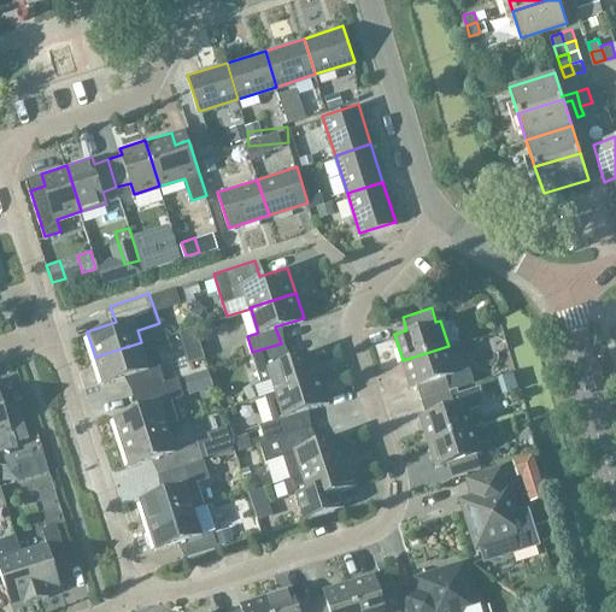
[(136,389),(165,380),(160,366),(162,358),(156,337),(141,342),(95,357),(104,382),(132,372),(136,389)]
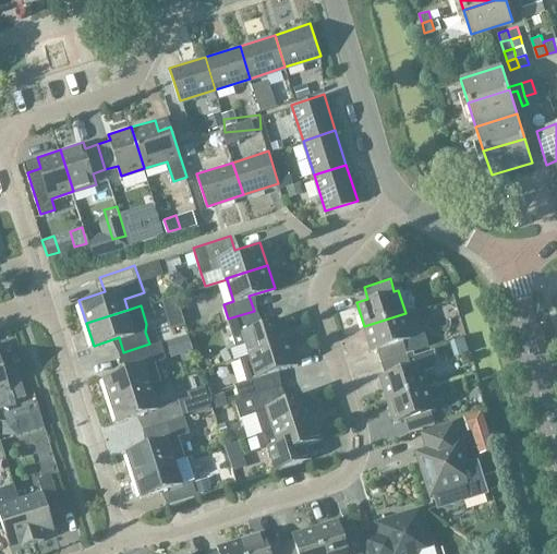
[(258,325),(254,311),(228,318),(235,345),(246,341),(250,353),(291,340),(283,316),(258,325)]
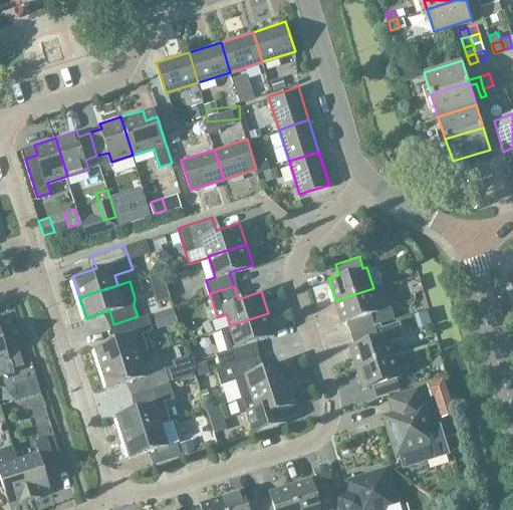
[(351,331),(374,324),(370,312),(380,309),(373,288),(335,300),(342,321),(347,319),(351,331)]
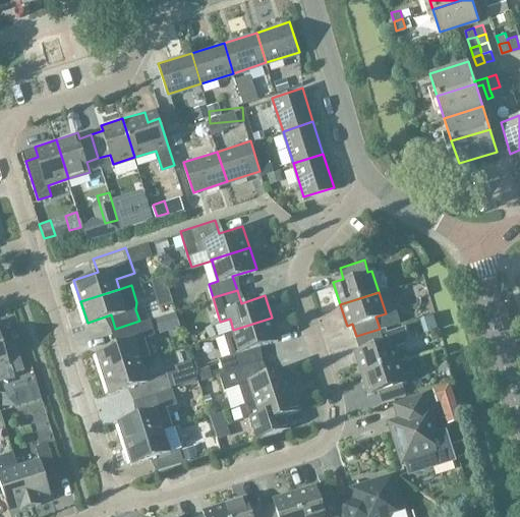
[(151,318),(139,321),(115,329),(119,342),(96,349),(103,370),(151,355),(143,335),(155,332),(151,318)]
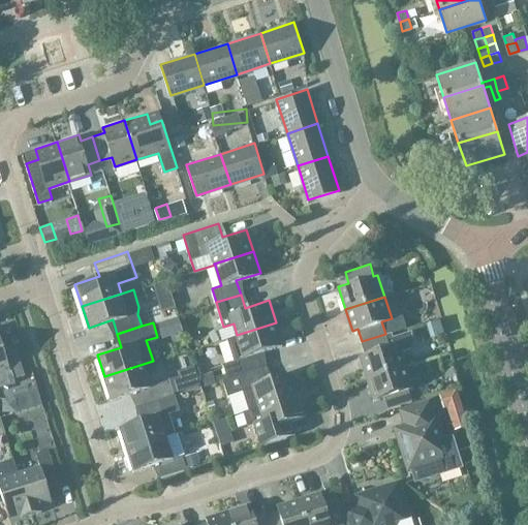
[(222,378),(262,365),(258,351),(282,344),(276,322),(237,335),(227,338),(234,359),(223,362),(227,375),(222,377),(222,378)]
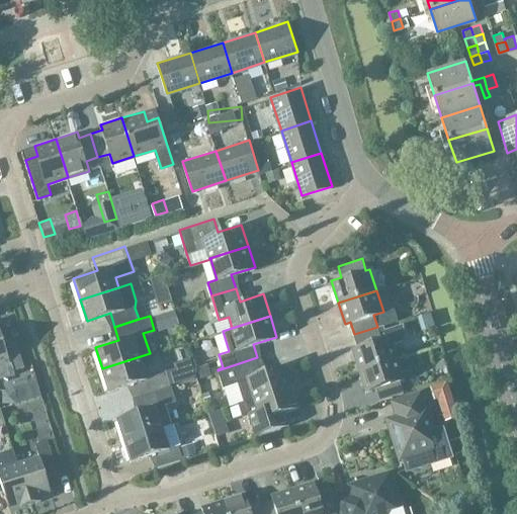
[(383,325),(377,327),(354,334),(357,345),(352,347),(359,368),(398,356),(393,342),(402,339),(405,336),(406,332),(404,324),(403,323),(384,328),(383,325)]
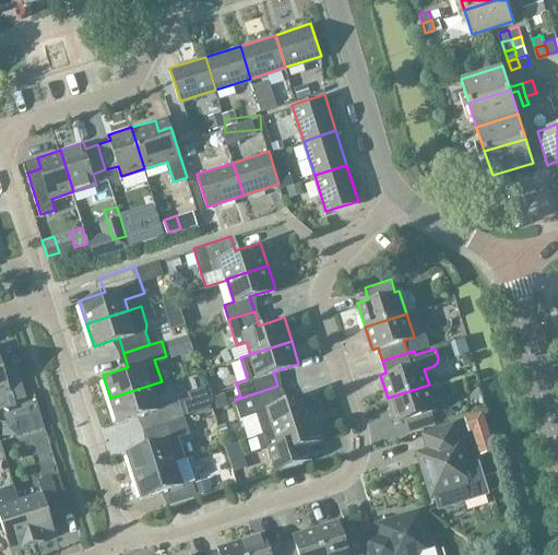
[(0,406),(8,405),(7,402),(27,396),(19,368),(6,373),(0,354),(0,406)]
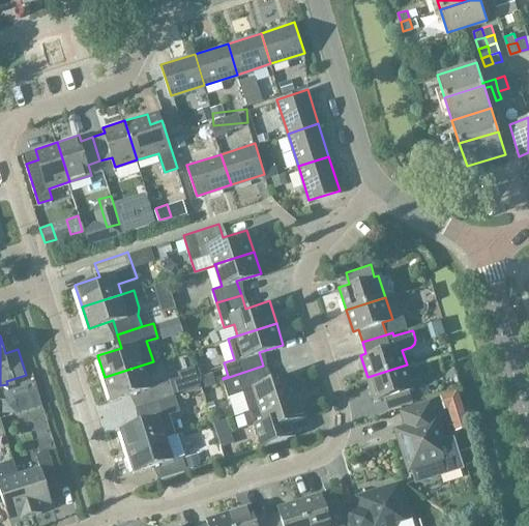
[(140,405),(174,395),(170,379),(159,382),(153,361),(105,377),(112,399),(136,391),(140,405)]
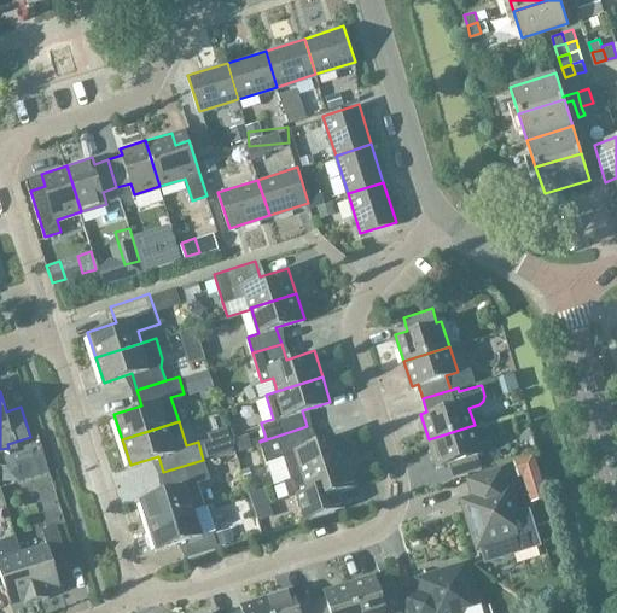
[(483,450),(475,425),(429,439),(437,466),(449,461),(453,476),(482,467),(477,453),(483,450)]
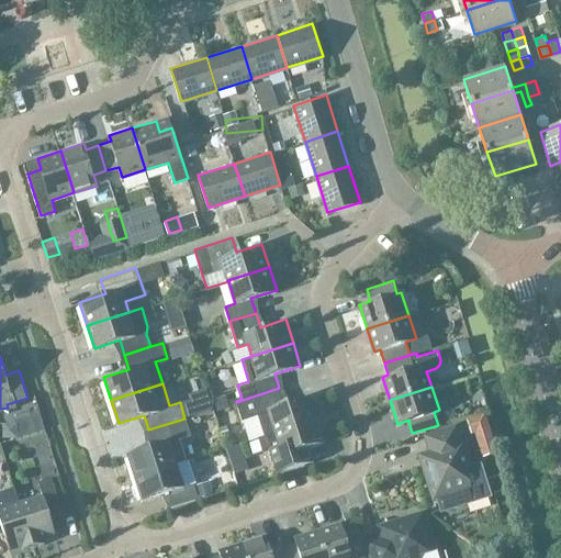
[(284,402),(279,388),(236,402),(242,419),(258,413),(265,433),(258,435),(259,436),(316,417),(320,413),(321,408),(320,403),(315,399),(311,398),(310,394),(284,402)]
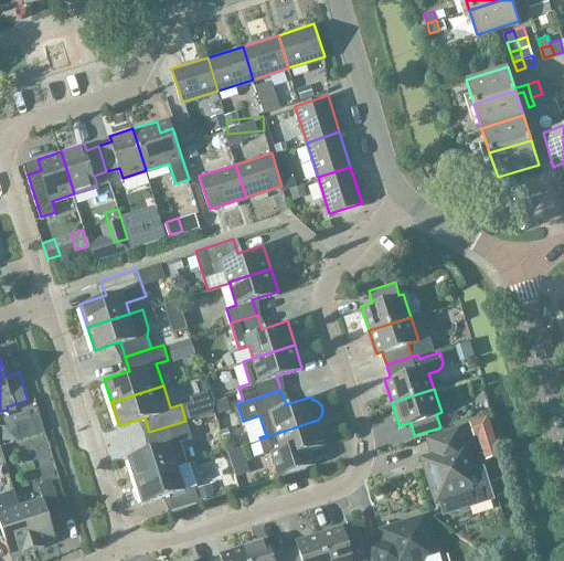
[(187,420),(185,421),(149,432),(153,446),(128,455),(136,478),(177,465),(187,462),(180,440),(192,435),(187,420)]
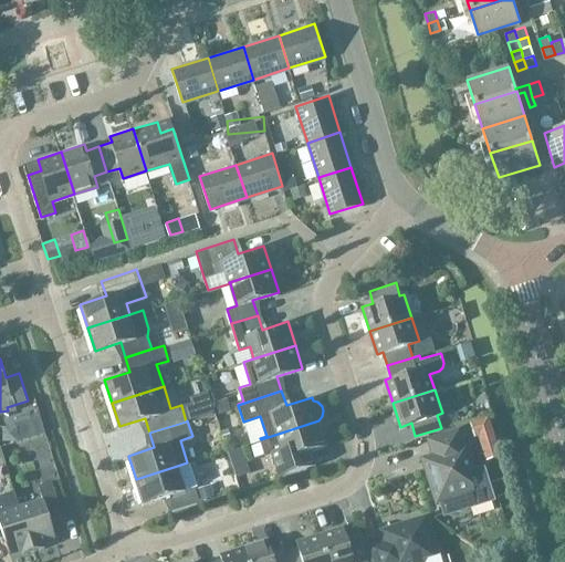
[(326,444),(318,420),(261,439),(265,454),(271,451),(279,475),(305,467),(301,453),(326,444)]
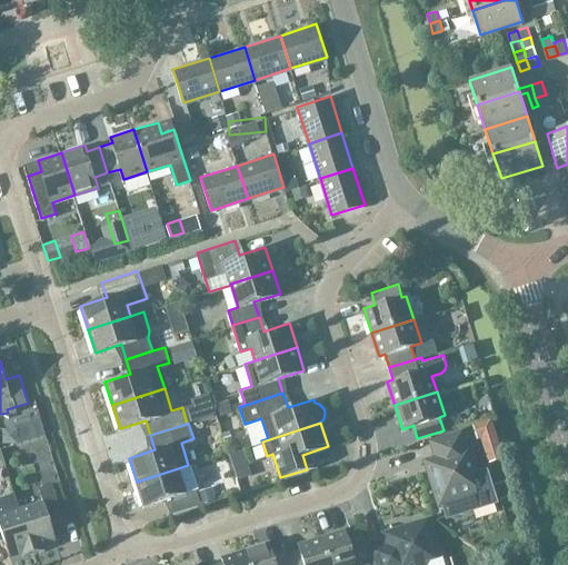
[(437,456),(426,459),(439,503),(444,502),(447,515),(496,501),(486,469),(478,473),(469,446),(467,447),(461,430),(431,439),(437,456)]
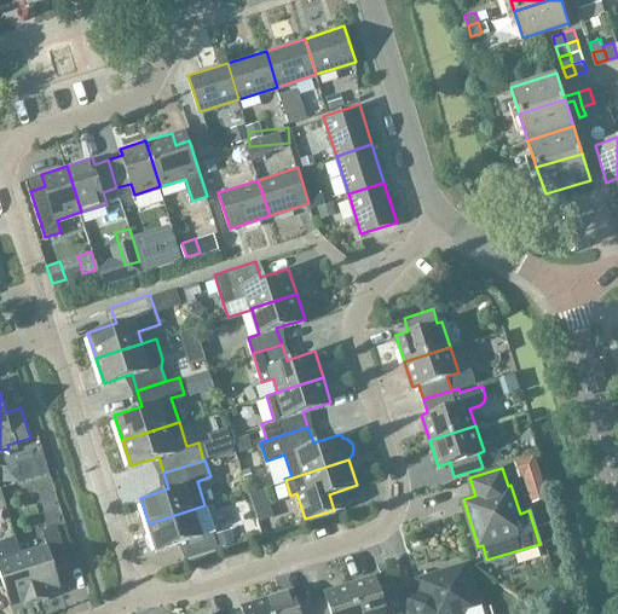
[(269,503),(255,507),(259,516),(271,513),(269,503)]
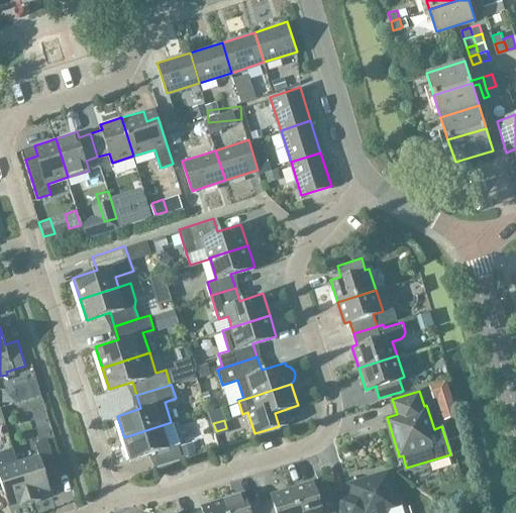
[(169,446),(162,425),(124,437),(131,458),(155,451),(159,465),(182,456),(178,443),(169,446)]
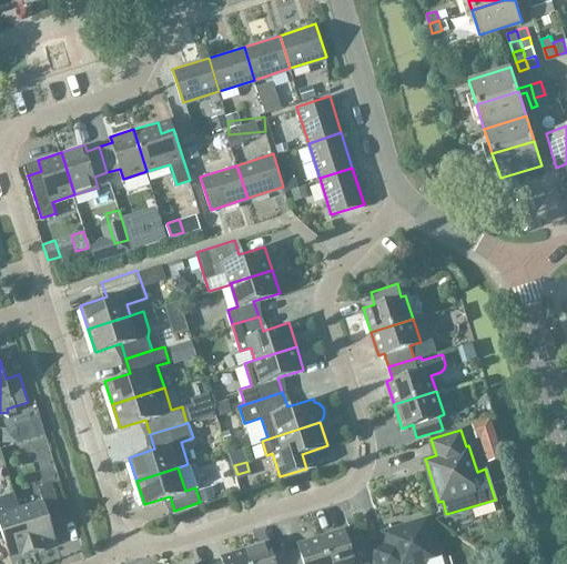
[(20,507),(34,551),(44,547),(43,544),(57,541),(49,516),(62,512),(52,482),(39,485),(43,500),(20,507)]
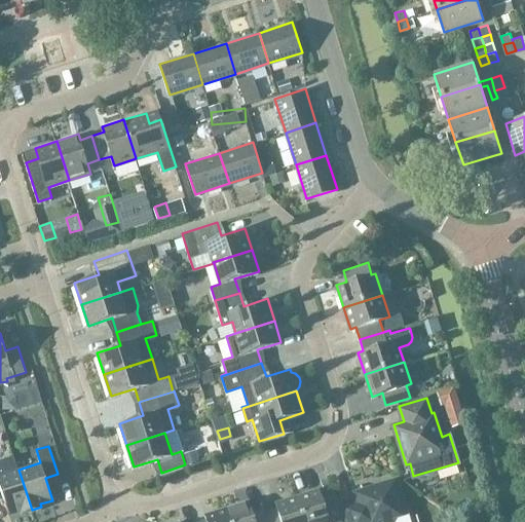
[(32,510),(19,470),(14,455),(0,459),(0,491),(2,491),(9,514),(21,510),(22,513),(32,510)]
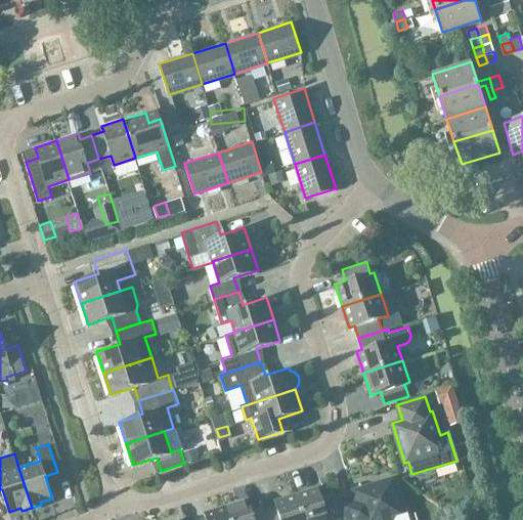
[(391,519),(390,516),(405,512),(394,477),(354,489),(357,500),(342,505),(347,519),(391,519)]
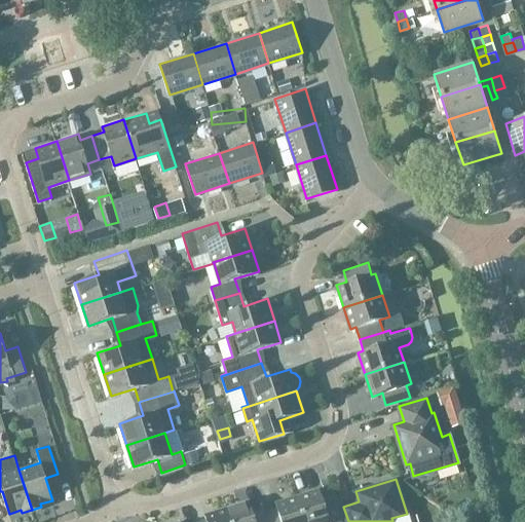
[(297,495),(305,521),(343,521),(334,494),(323,498),(320,488),(297,495)]
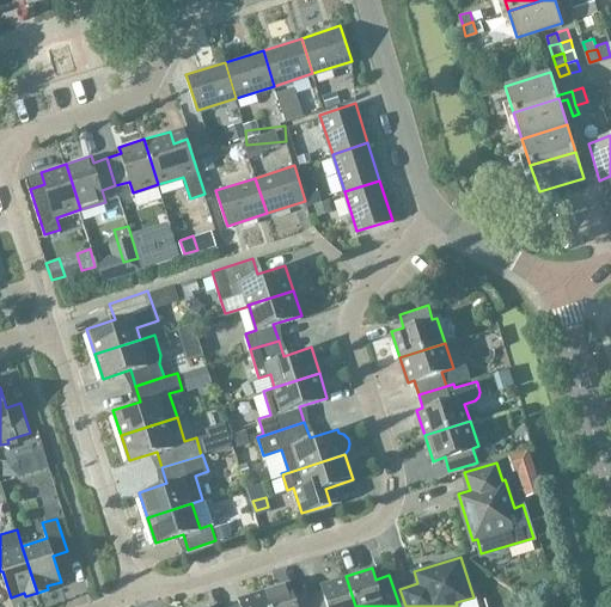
[(355,606),(346,576),(321,583),(323,590),(309,594),(312,606),(355,606)]
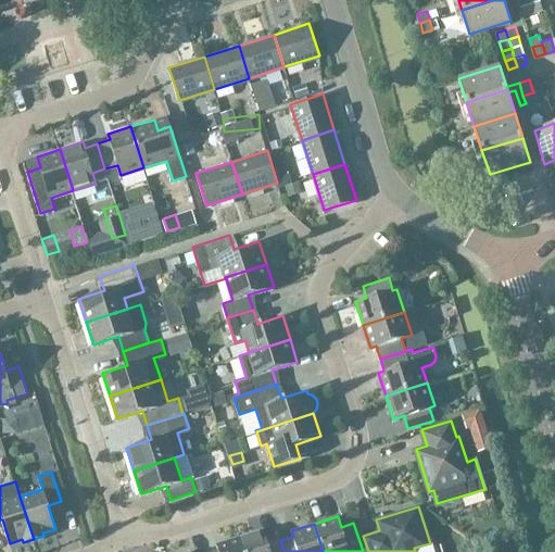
[(284,551),(280,540),(279,535),(266,539),(263,528),(239,536),(244,551),(284,551)]
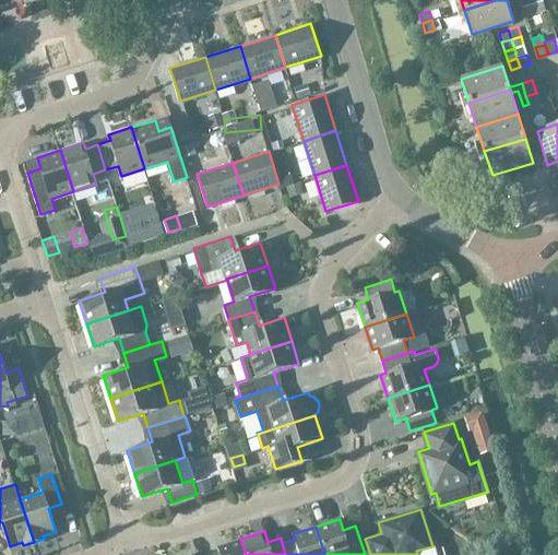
[(208,554),(246,554),(240,539),(217,546),(220,552),(208,554)]
